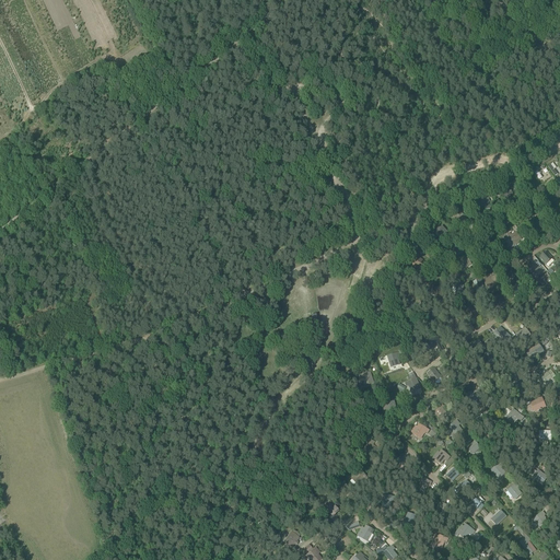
[(512,194),(509,186),(498,191),(500,195),(502,194),(504,198),(512,194)]
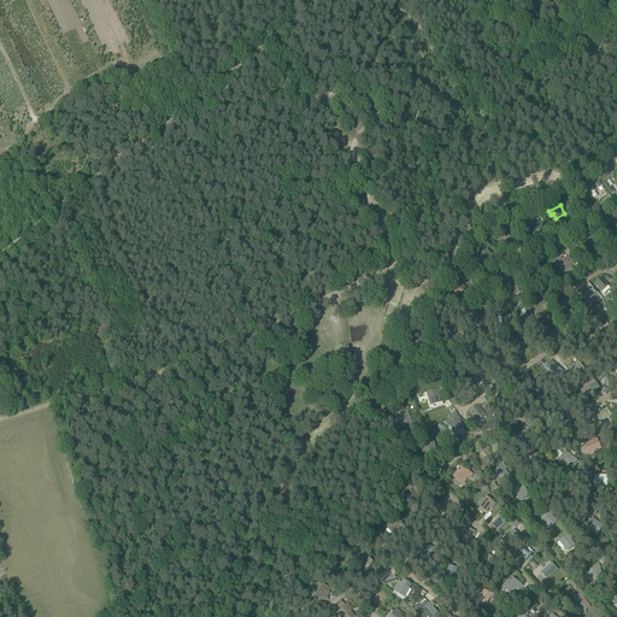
[(539,224),(540,223),(538,217),(526,223),(532,234),(541,230),(539,224)]
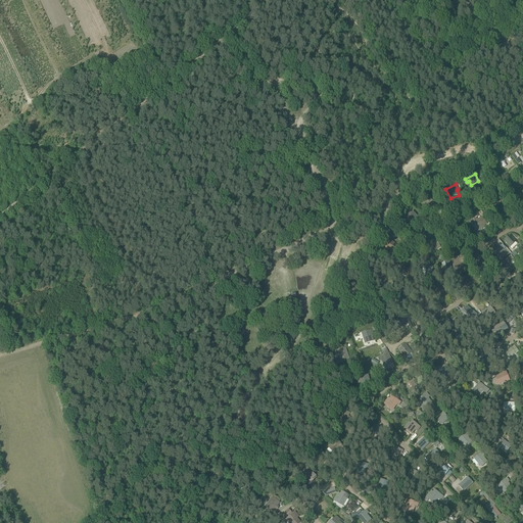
[(430,211),(438,208),(433,201),(435,200),(433,197),(431,198),(425,202),(426,204),(424,205),(430,211)]
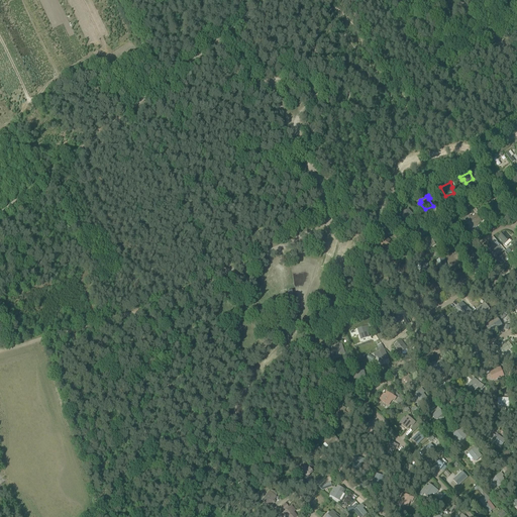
[(487,205),(493,214),(501,209),(495,201),(490,205),(489,203),(487,205)]
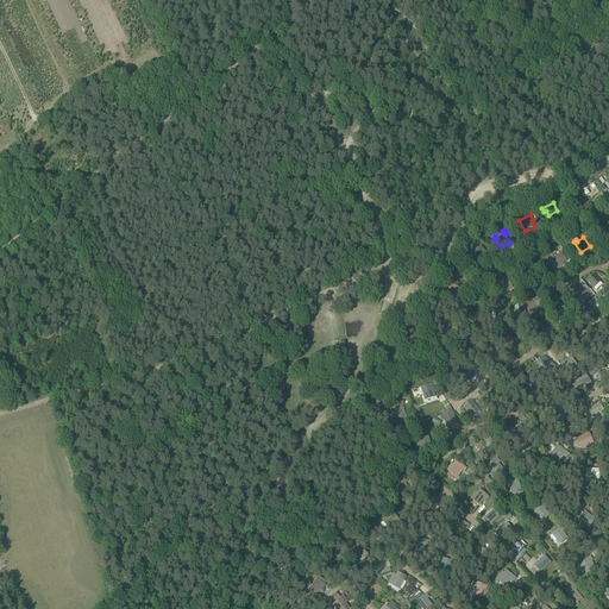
[(481,259),(487,253),(481,246),(478,248),(477,245),(470,252),(472,253),(475,252),(481,259)]
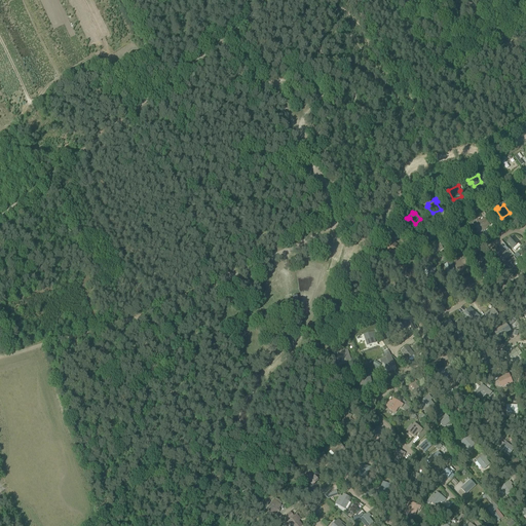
[(476,221),(479,226),(476,228),(479,233),(483,232),(482,230),(490,225),(485,218),(480,221),(478,219),(476,221)]
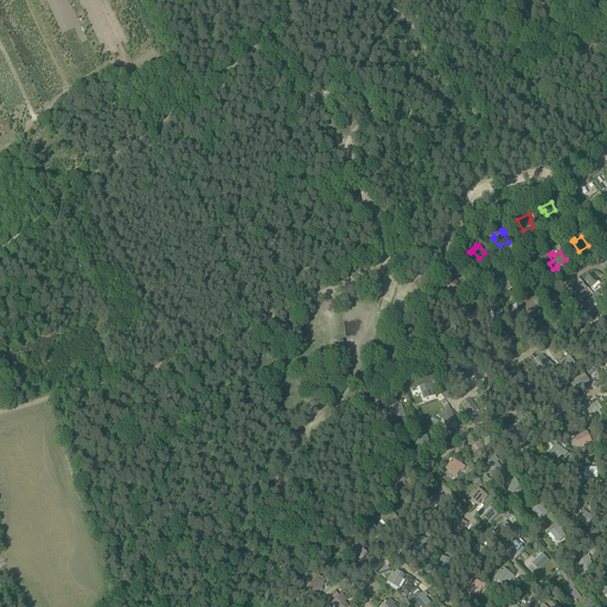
[(497,273),(491,264),(484,269),(490,279),(497,273)]
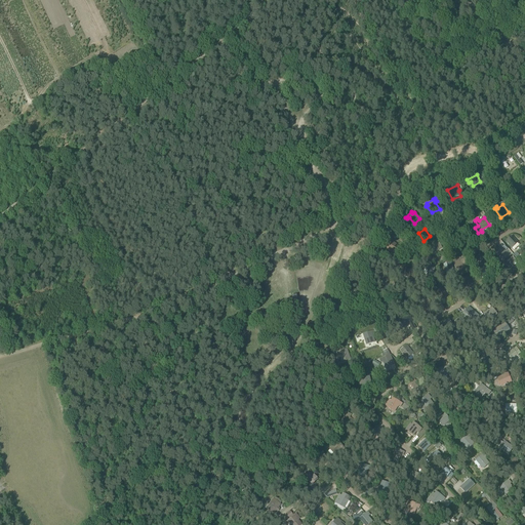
[(454,237),(451,238),(455,244),(458,243),(456,241),(461,238),(457,232),(453,235),(454,237)]
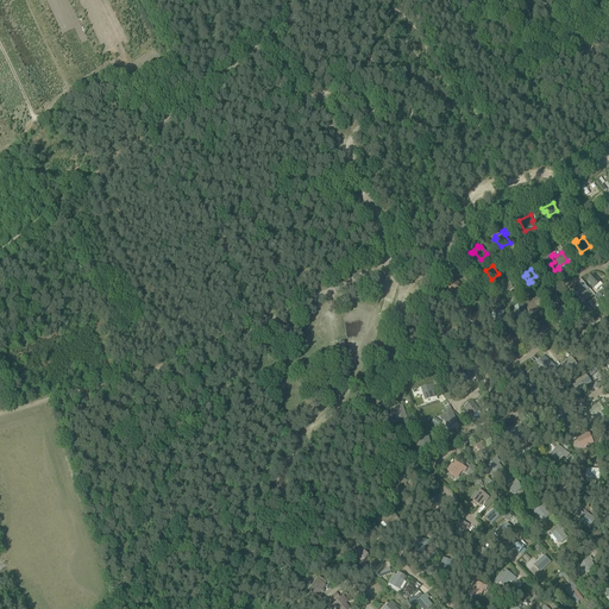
[(594,287),(601,281),(595,275),(588,281),(594,287)]
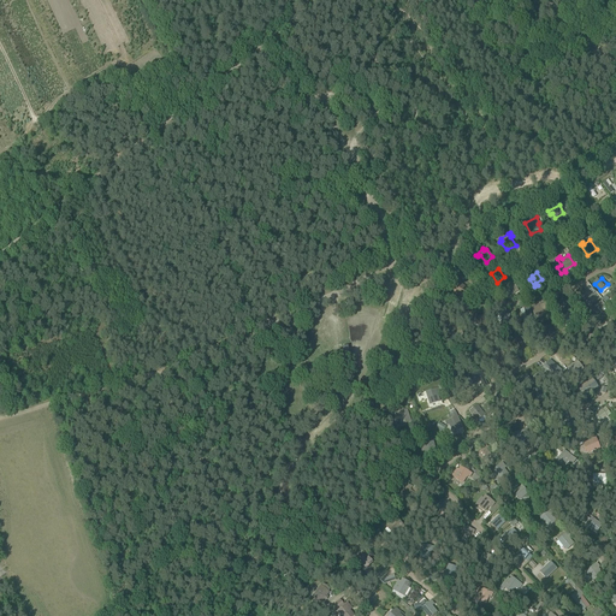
[(465,298),(468,290),(457,283),(452,291),(465,298)]
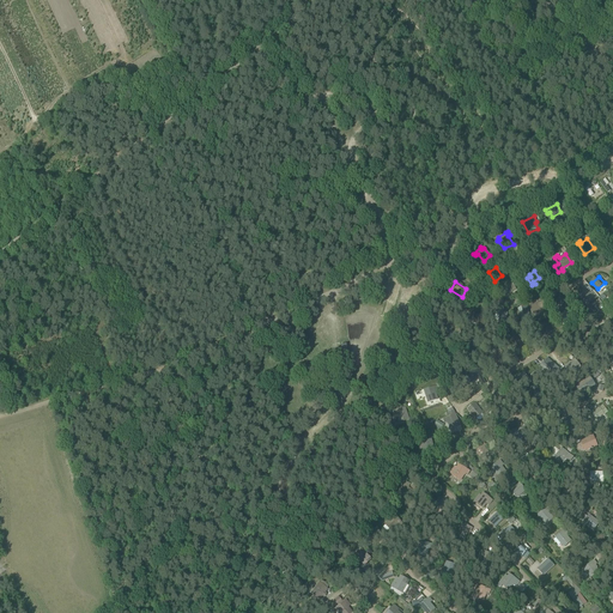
[(509,283),(502,287),(503,290),(505,289),(508,293),(516,290),(513,284),(510,286),(509,283)]
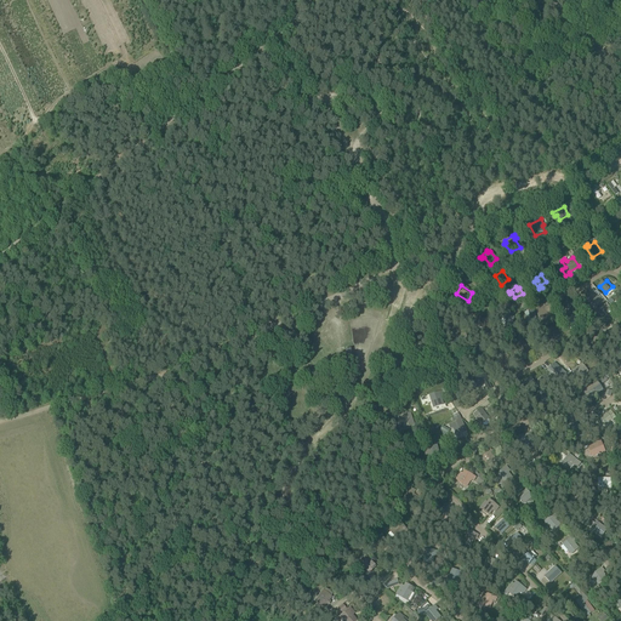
[(594,309),(602,303),(593,294),(587,300),(594,309)]
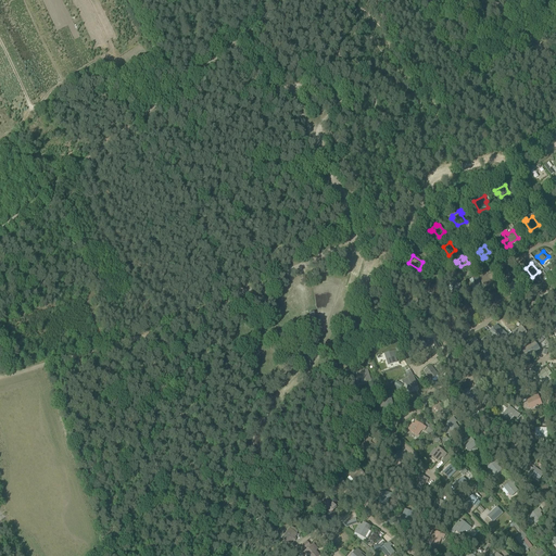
[(508,269),(503,273),(506,280),(505,280),(508,286),(514,283),(513,280),(516,279),(512,272),(509,273),(508,269)]
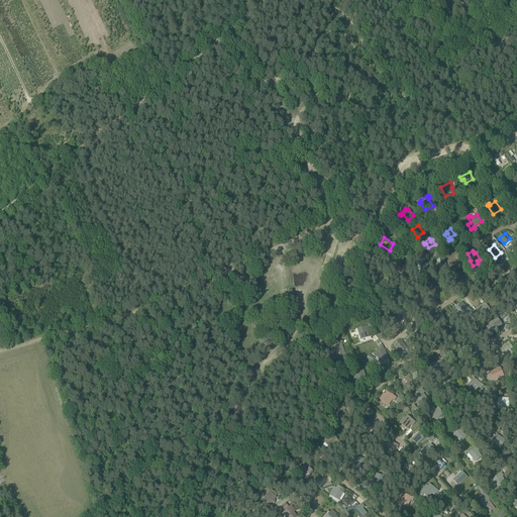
[(444,260),(437,262),(440,271),(447,269),(444,260)]
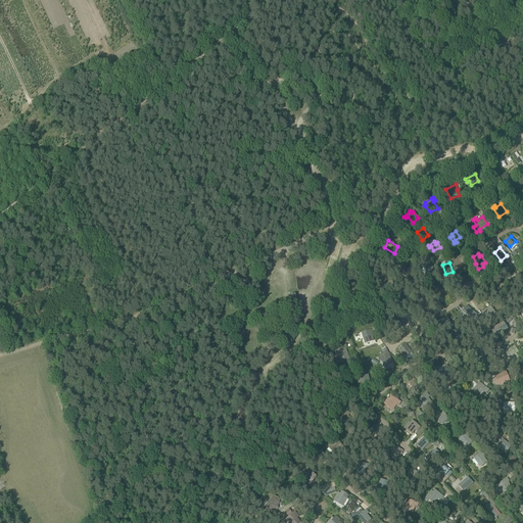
[(430,268),(426,268),(425,275),(432,276),(434,267),(430,267),(430,268)]
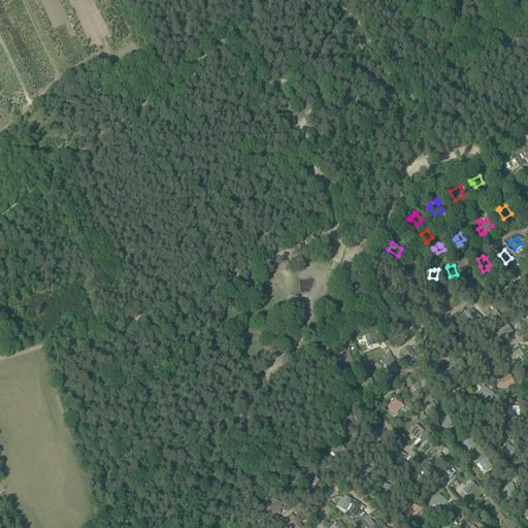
[(469,289),(475,285),(471,277),(465,281),(469,289)]
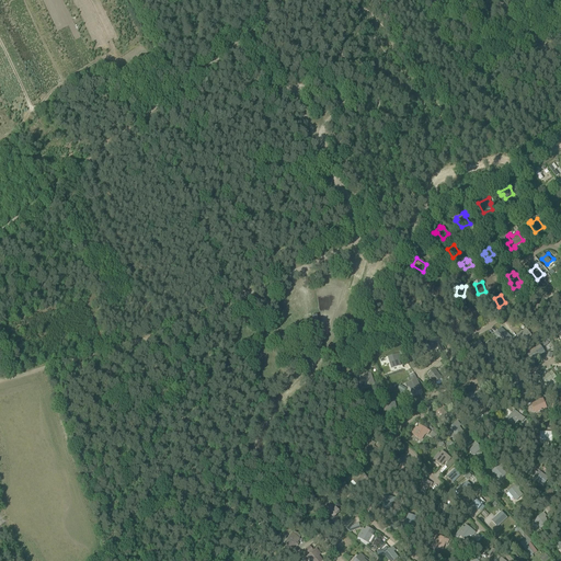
[(419,298),(416,298),(416,297),(409,300),(410,304),(412,302),(414,307),(422,304),(420,299),(419,299),(419,298)]
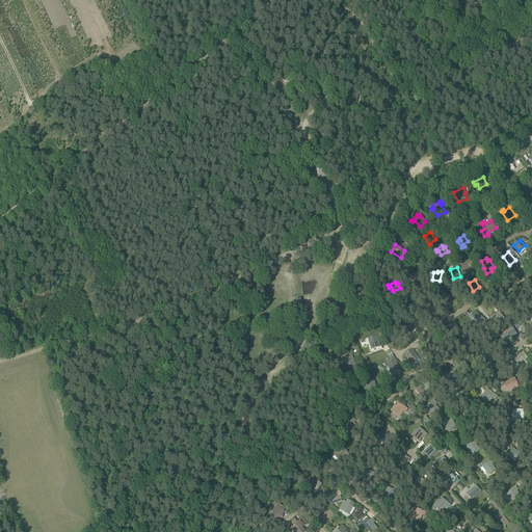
[(447,304),(453,301),(450,294),(443,297),(447,304)]
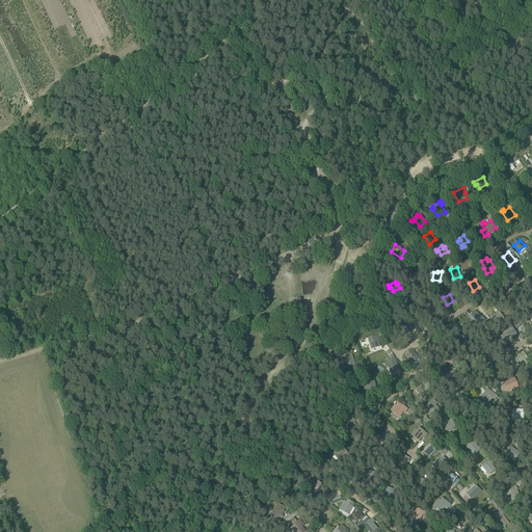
[(415,307),(411,299),(404,302),(405,304),(407,303),(409,309),(415,307)]
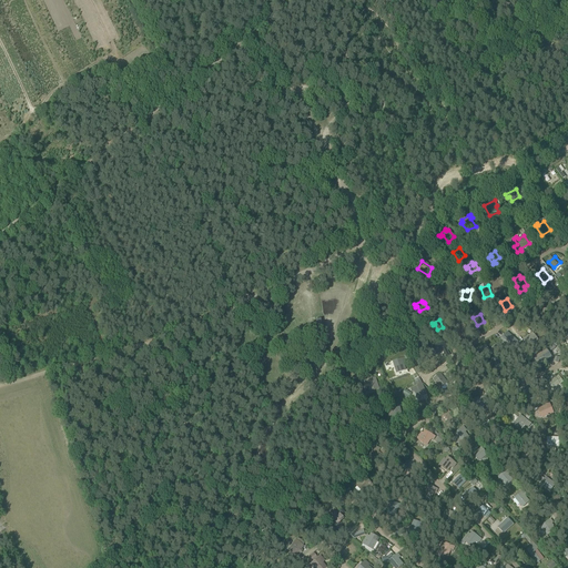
[(460,341),(470,333),(465,325),(455,333),(460,341)]
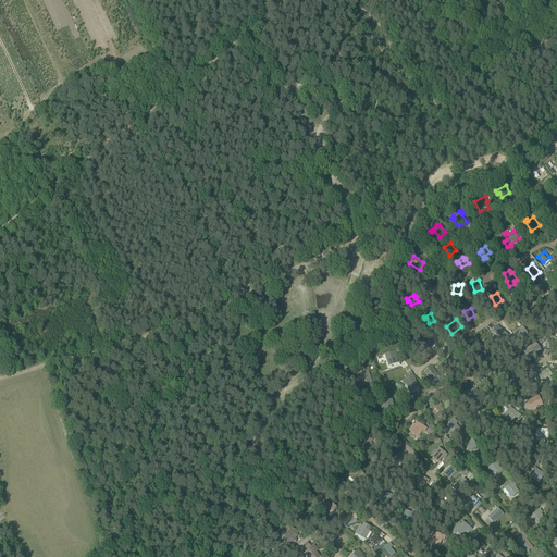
[(500,326),(490,333),(493,338),(504,332),(500,326)]
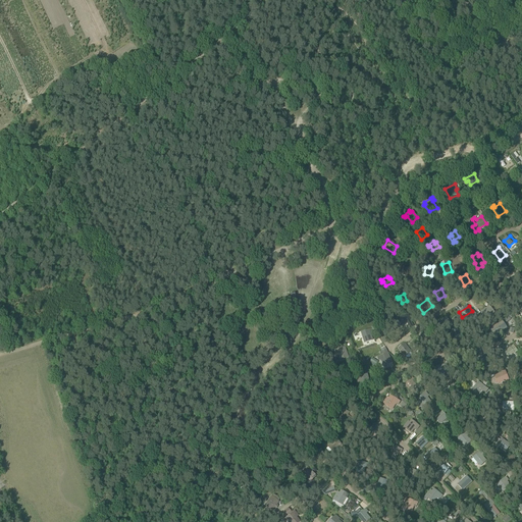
[(494,313),(489,307),(481,313),(486,319),(494,313)]
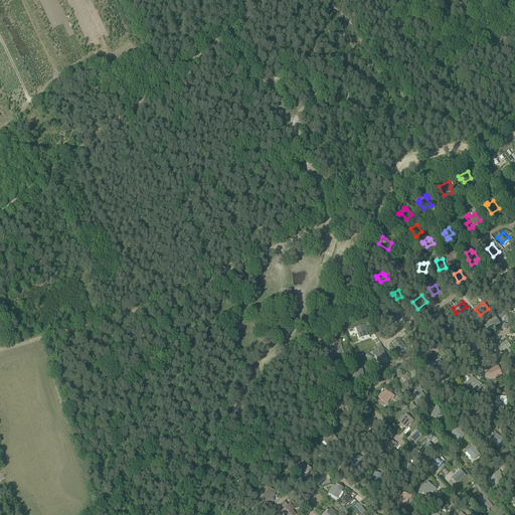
[(400,310),(390,315),(393,322),(404,316),(400,310)]
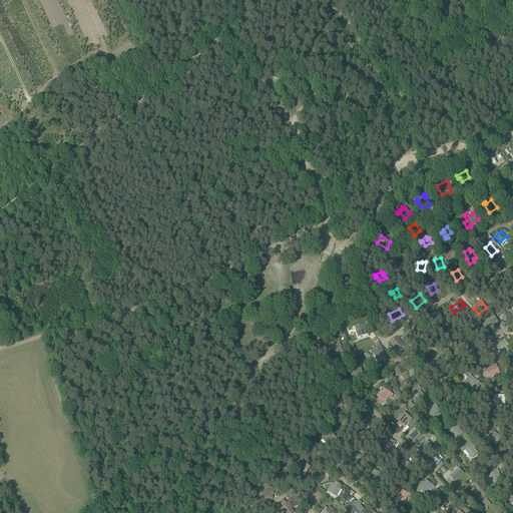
[(432,326),(442,320),(439,315),(429,321),(432,326)]
